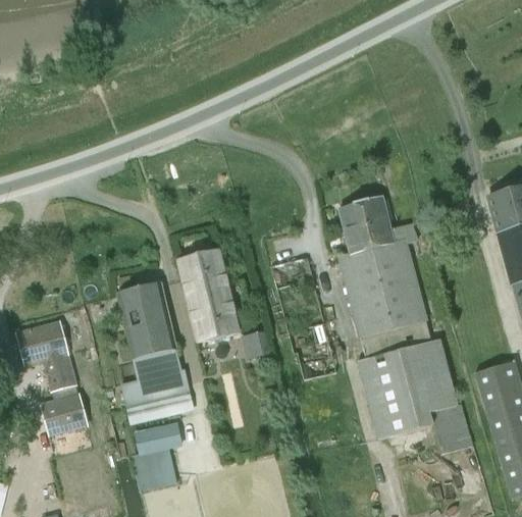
[(521,188),(487,197),(497,234),(521,226),(521,188)]
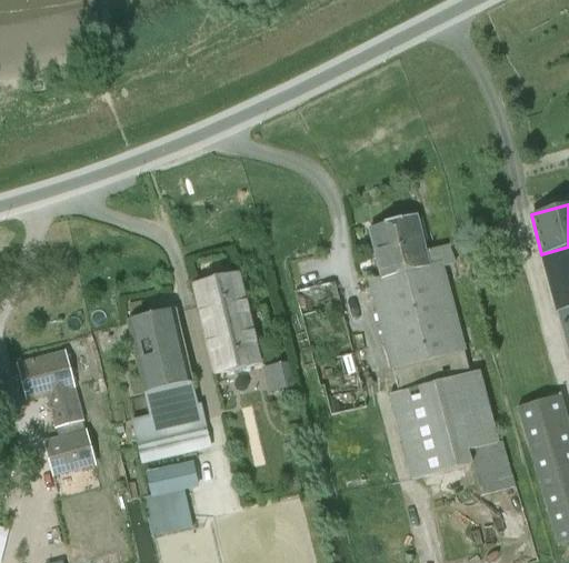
[(417,213),(369,225),(381,272),(369,277),(398,389),(471,370),(445,264),(455,260),(449,241),(426,247),(417,213)]
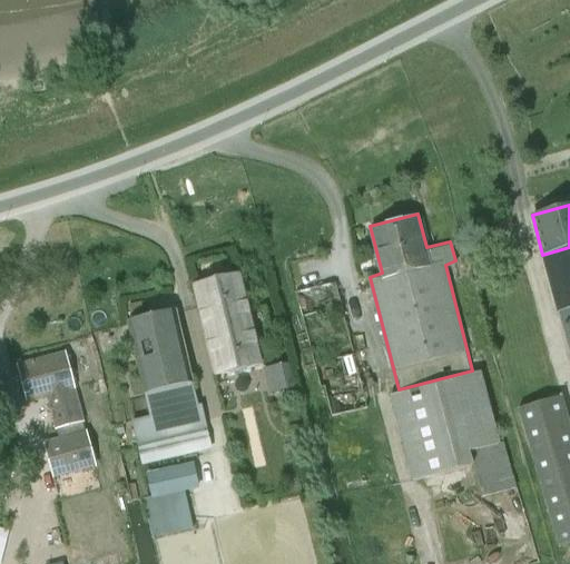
[(569,247),(542,255),(569,356),(569,247)]
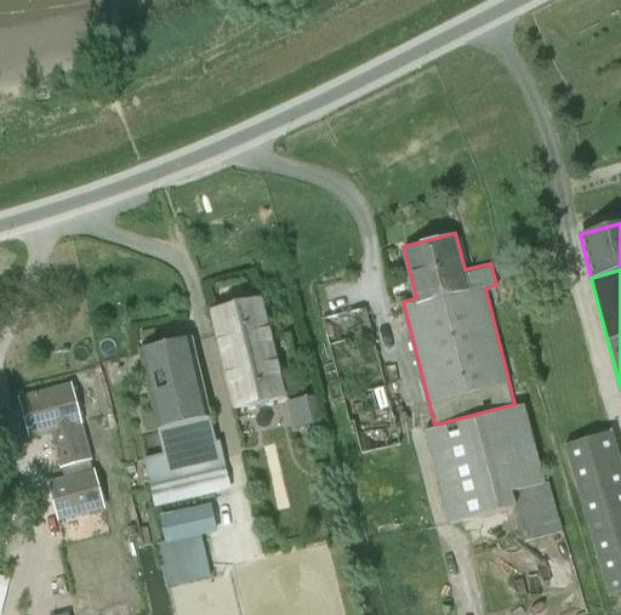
[(223,356),(272,343),(261,295),(212,306),(223,356)]
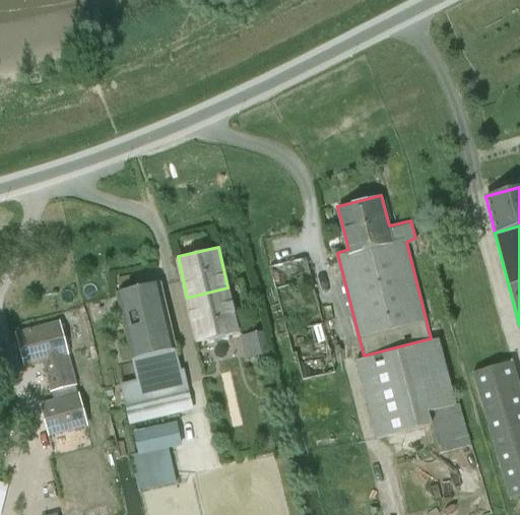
[(131,355),(176,344),(160,281),(117,292),(131,355)]
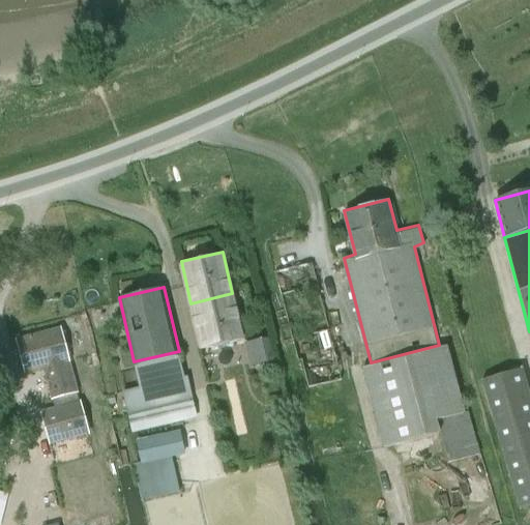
[(232,293),(190,303),(201,346),(242,336),(232,293)]
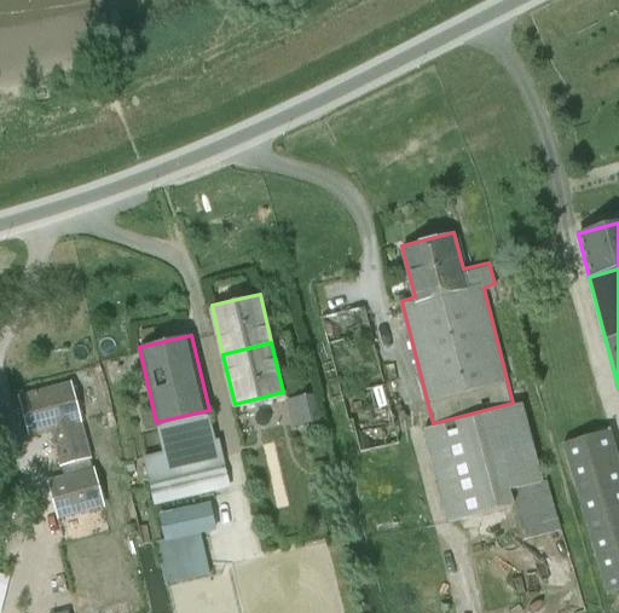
[(69,381),(21,394),(30,431),(52,424),(62,462),(65,474),(92,467),(88,455),(69,381)]
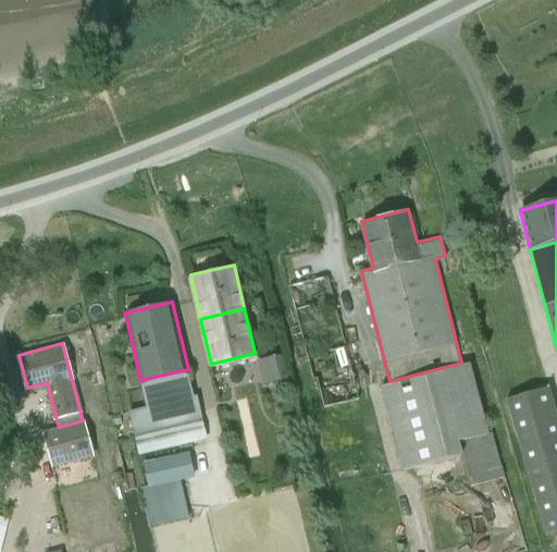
[(487,430),(469,360),(461,363),(390,381),(382,383),(382,384),(404,467),(462,452),(458,438),(487,430)]
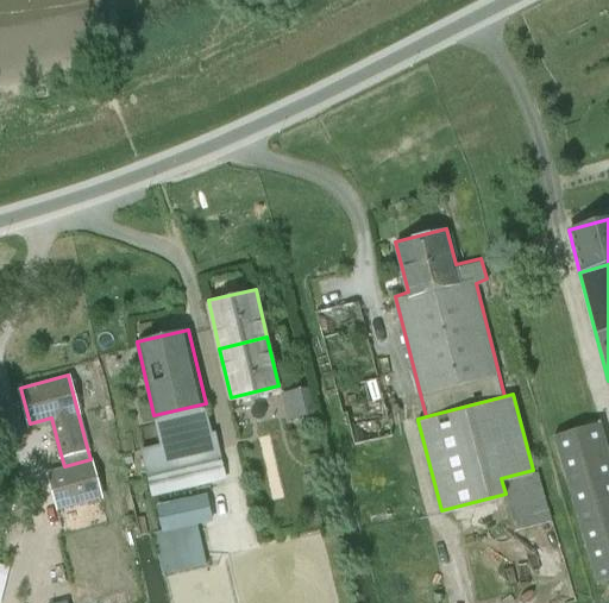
[(150,491),(225,475),(219,447),(212,420),(183,427),(186,435),(140,445),(145,465),(150,491)]
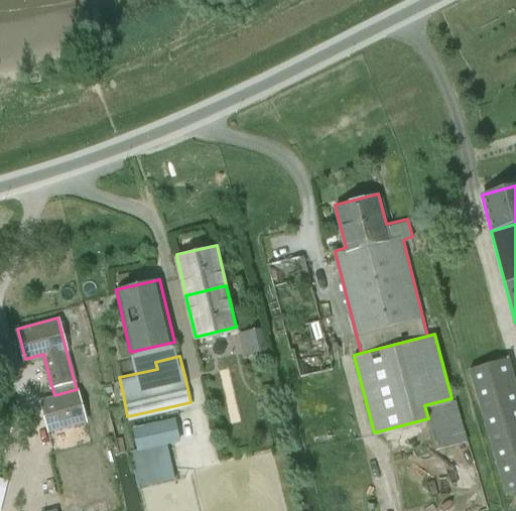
[(469,367),(505,492),(515,488),(515,384),(508,356),(469,367)]
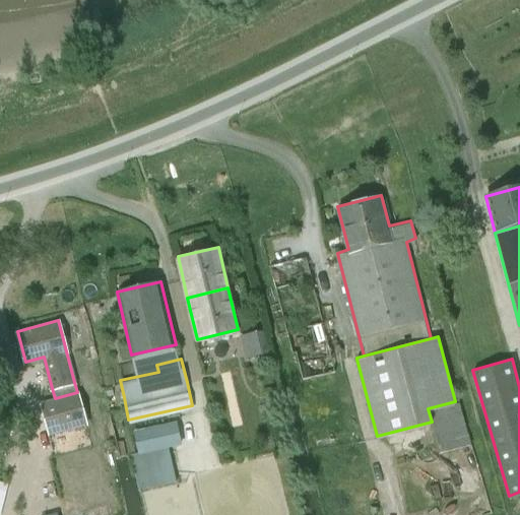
[(42,401),(50,432),(87,422),(78,391),(42,401)]
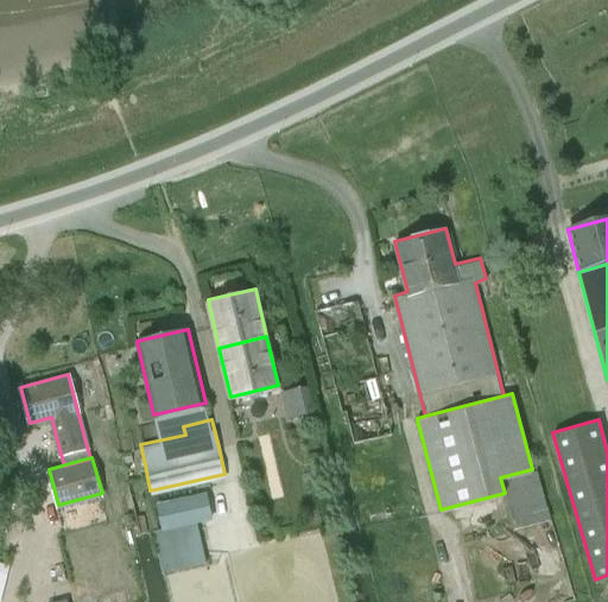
[(532,469),(500,477),(505,493),(513,527),(550,517),(537,468),(532,469)]
